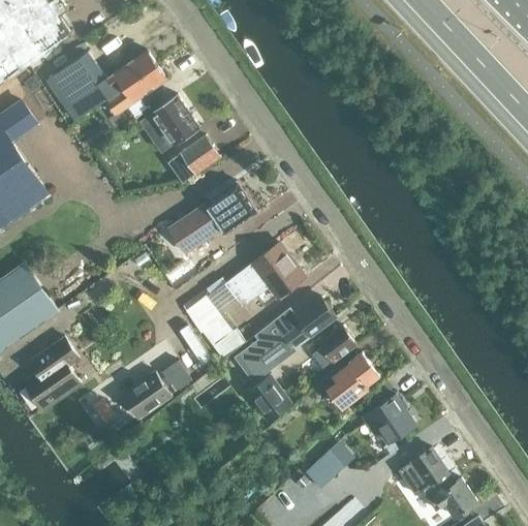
[(0,84),(75,32),(61,13),(69,7),(64,0),(0,0),(0,84)]
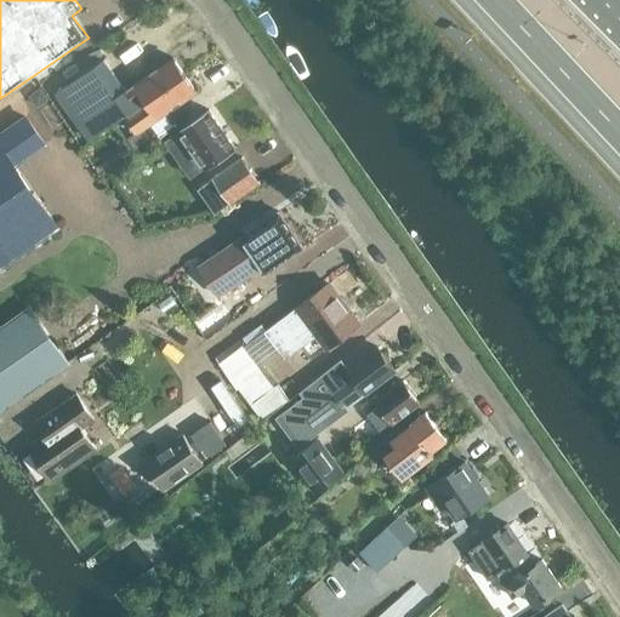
[(125,116),(126,118),(186,76),(175,61),(152,76),(151,74),(134,86),(125,92),(104,62),(57,96),(89,142),(125,116)]
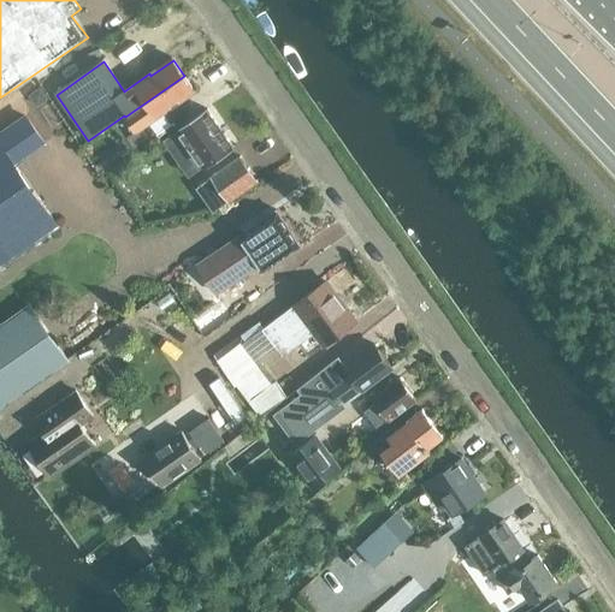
[(195,91),(184,76),(125,117),(136,132),(125,140),(134,150),(160,132),(153,122),(195,91)]
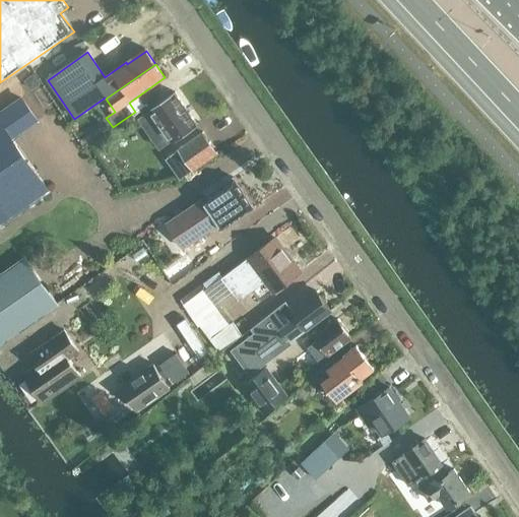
[(24,83),(30,91),(40,85),(34,77),(24,83)]
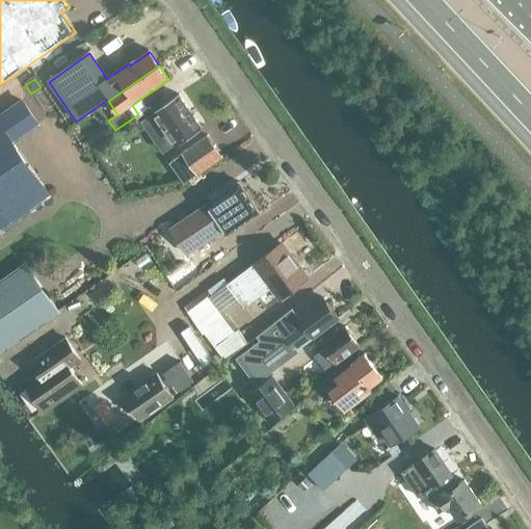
[(179,96),(154,113),(168,134),(176,146),(201,129),(179,96)]
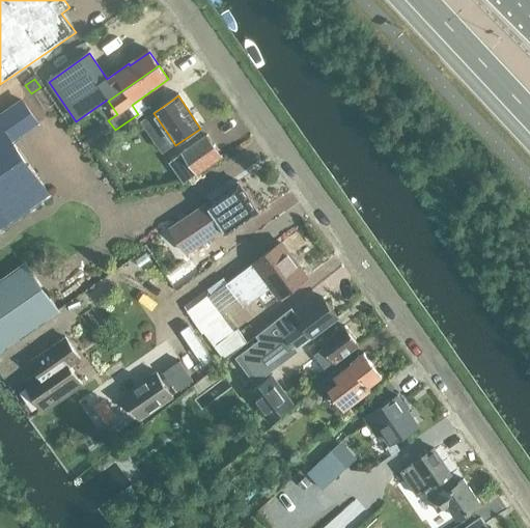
[(0,230),(49,197),(11,144),(37,126),(21,103),(0,116),(0,230)]
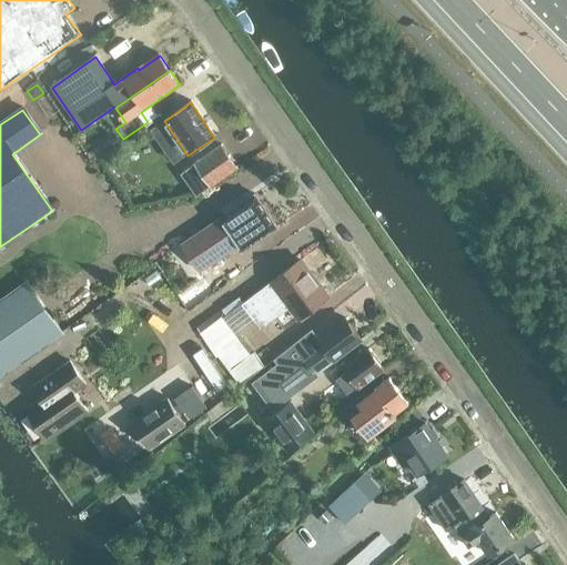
[(195,165),(181,175),(196,197),(210,187),(210,188),(238,169),(221,147),(194,164),(195,165)]
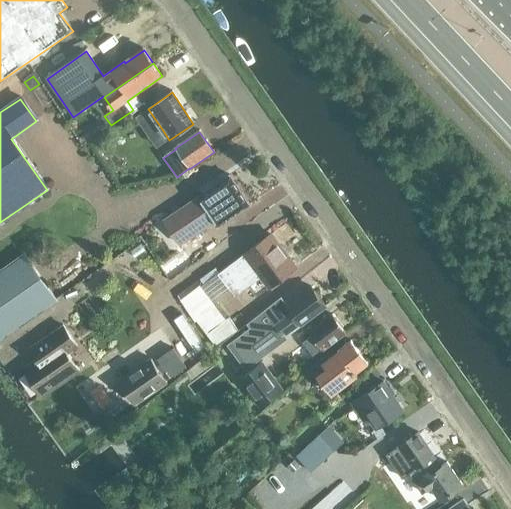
[(230,176),(197,198),(214,223),(217,227),(228,219),(250,205),(230,176)]
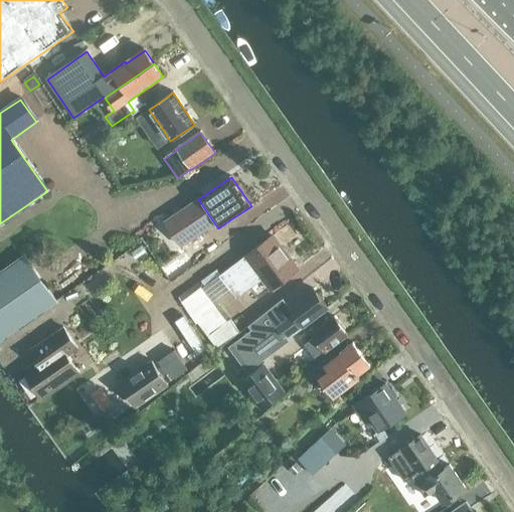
[(198,199),(163,223),(180,248),(215,224),(198,199)]
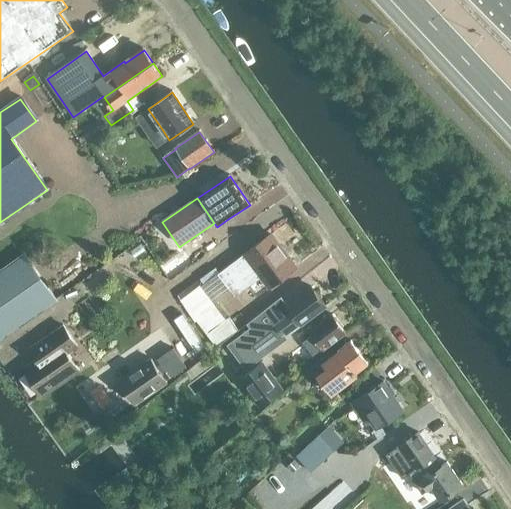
[(218,274),(236,298),(260,280),(269,290),(297,269),(271,235),(218,274)]
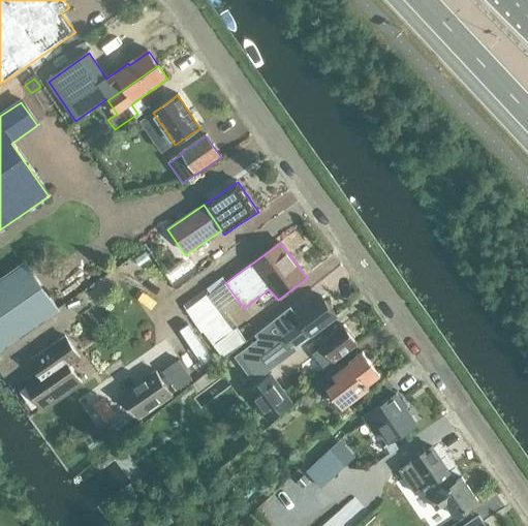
[(172,273),(178,282),(196,271),(190,260),(172,273)]
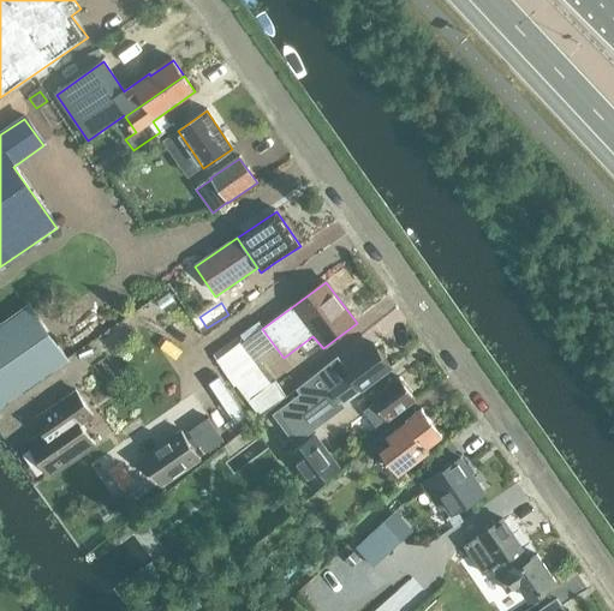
[(0,409),(67,363),(29,307),(0,327),(0,409)]
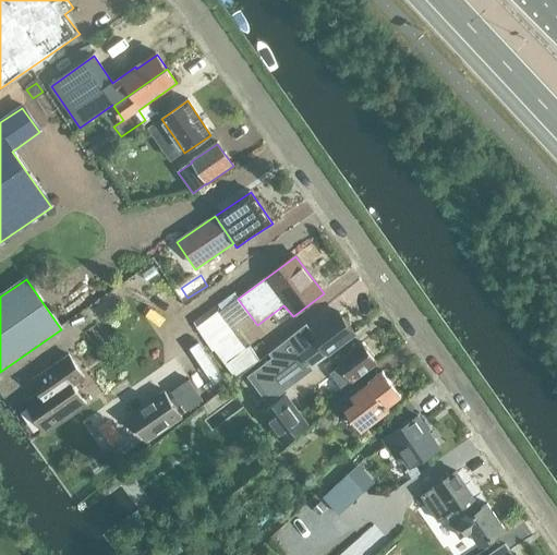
[(274,359),(253,374),(271,400),(312,370),(310,368),(327,356),(355,334),(340,313),(313,334),(317,339),(311,345),(301,332),(271,354),(274,359)]
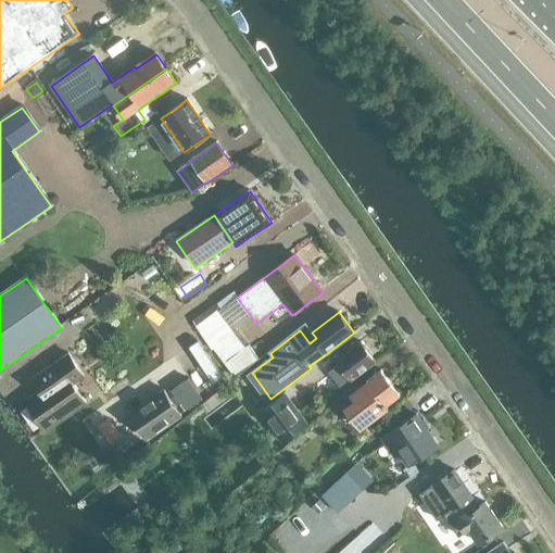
[(328,373),(341,389),(376,362),(361,342),(336,361),(339,365),(328,373)]
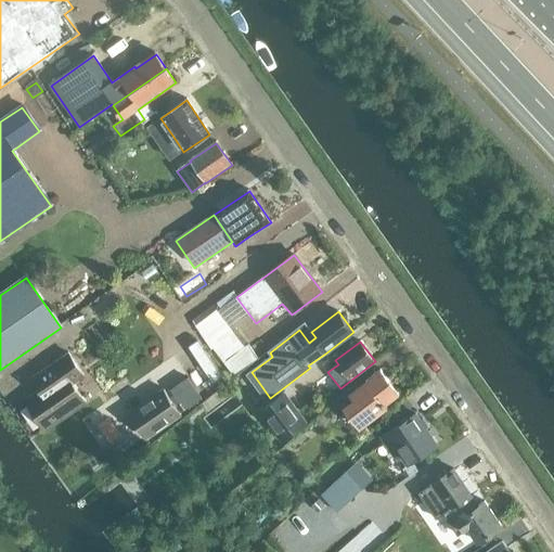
[(248,343),(223,361),(233,375),(234,374),(259,356),(248,343)]
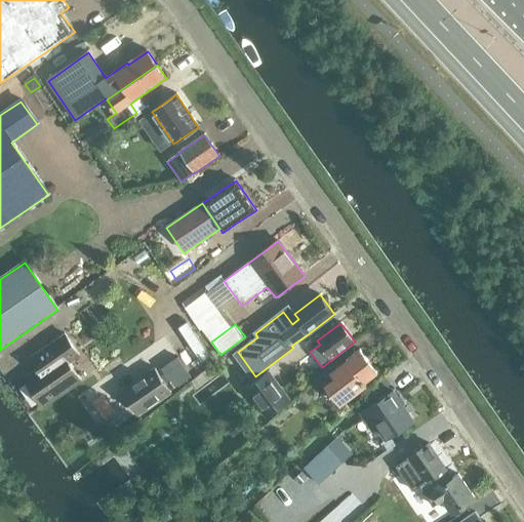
[(69,365),(79,358),(64,335),(30,360),(38,371),(24,380),(43,408),(81,382),(69,365)]
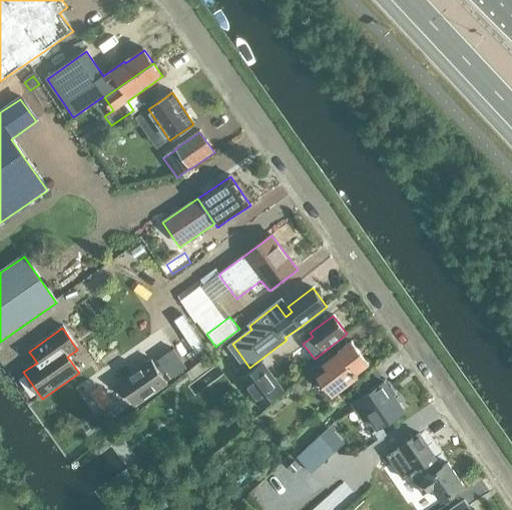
[(328,363),(329,363),(319,378),(322,382),(321,382),(333,398),(359,379),(357,376),(370,366),(352,342),(337,353),(338,355),(328,363)]
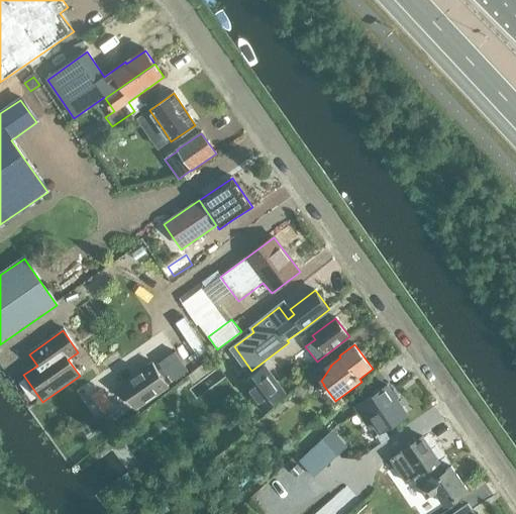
[(176,349),(160,362),(175,382),(191,370),(176,349)]
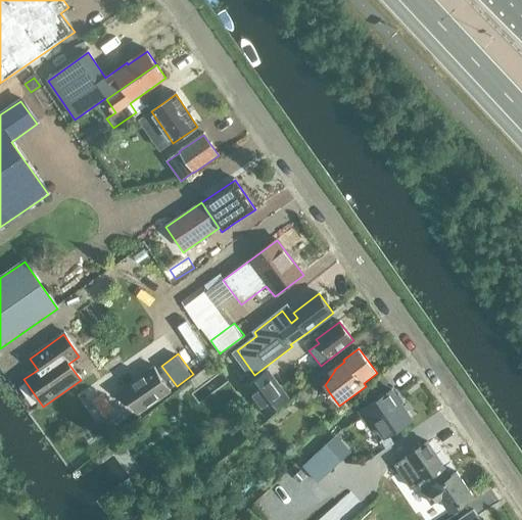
[(154,369),(121,392),(137,416),(171,392),(154,369)]
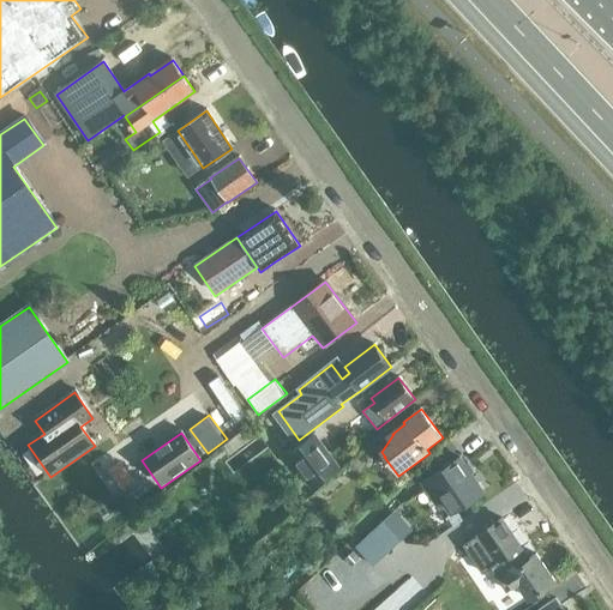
[(313,435),(307,440),(287,456),(312,489),(328,477),(338,470),(313,435)]
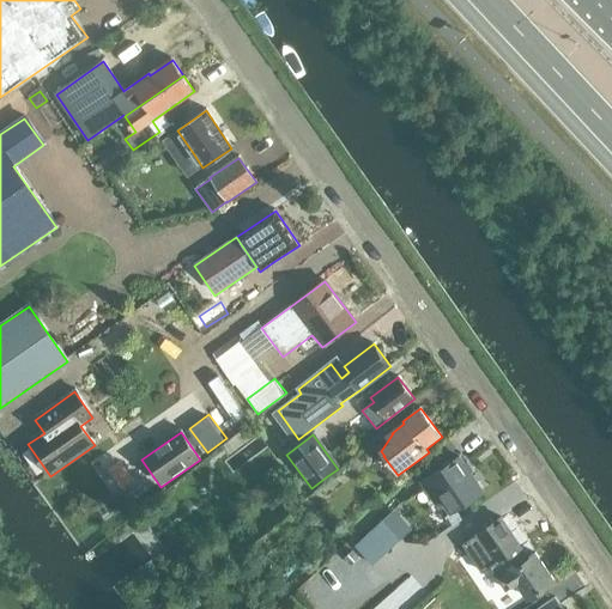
[(449,516),(483,493),(459,458),(420,485),(435,506),(440,503),(449,516)]
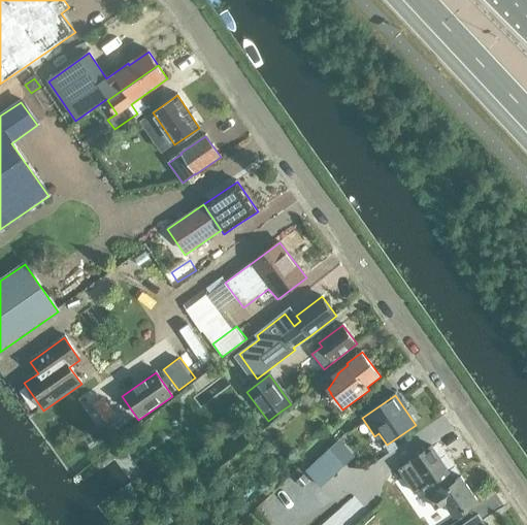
[(104,443),(114,436),(106,424),(96,431),(104,443)]
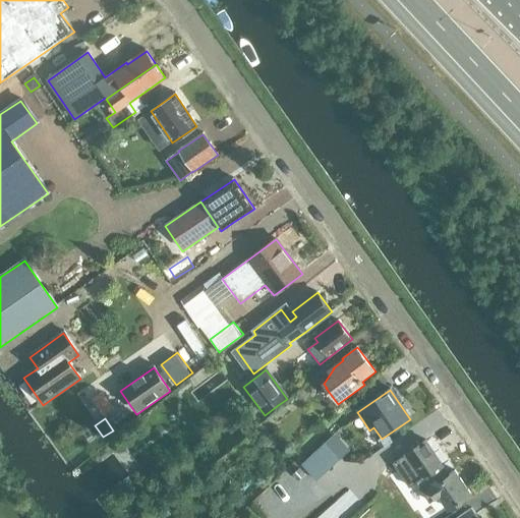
[(405,454),(392,463),(397,470),(408,487),(416,482),(429,503),(440,497),(449,510),(471,494),(456,470),(449,475),(424,441),(405,454)]
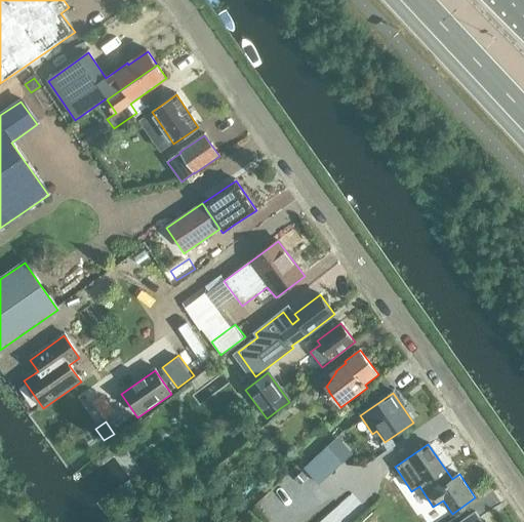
[(319,486),(344,464),(329,447),(305,471),(319,486)]
